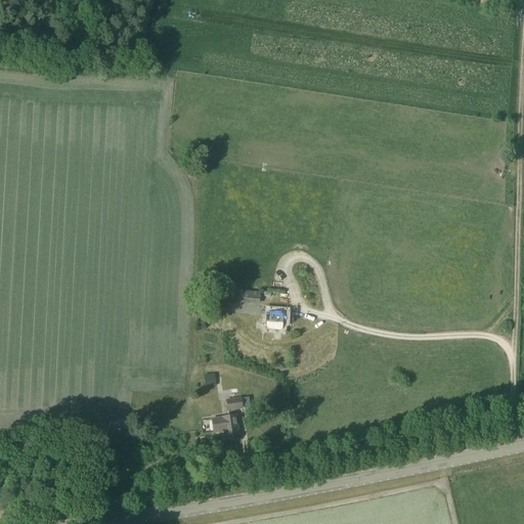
[(221,301),(258,306),(259,293),(231,290),(231,286),(222,285),(221,301)]
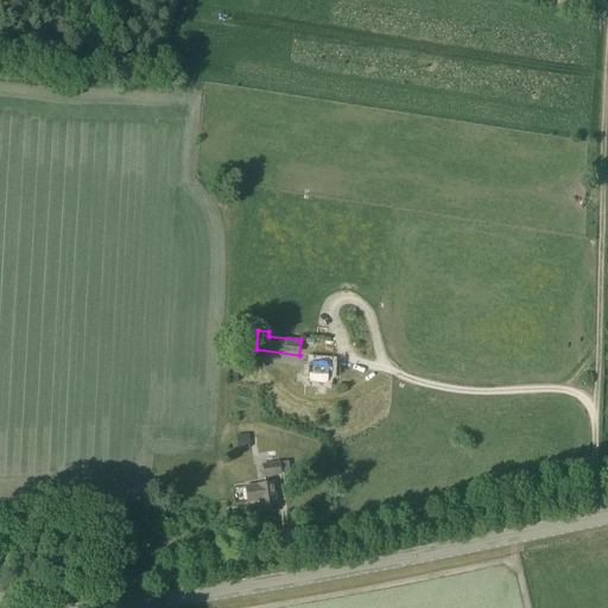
[(308,382),(325,384),(327,377),(329,377),(330,363),(312,363),(312,369),(309,369),(308,382)]
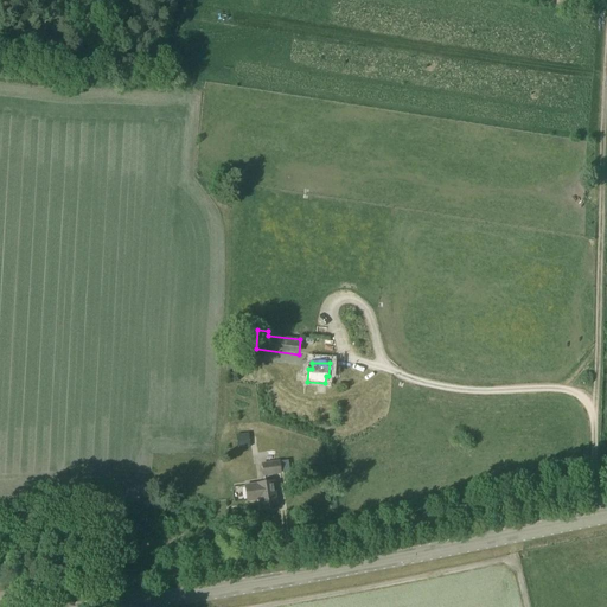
[(235,449),(247,448),(249,447),(248,435),(234,436),(235,449)]
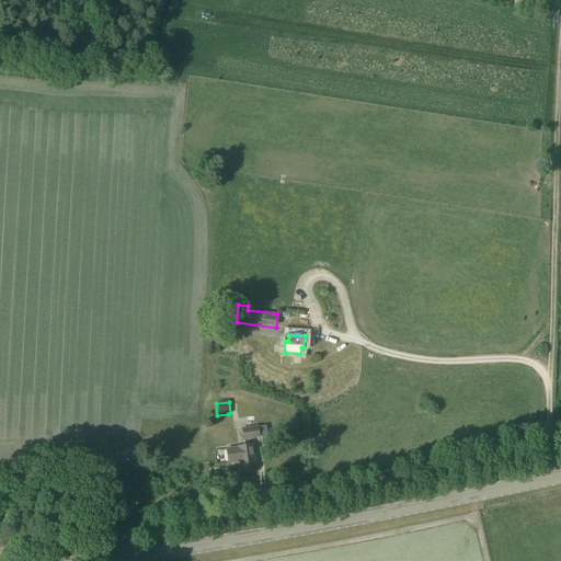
[(252,409),(243,411),(247,422),(255,419),(252,409)]
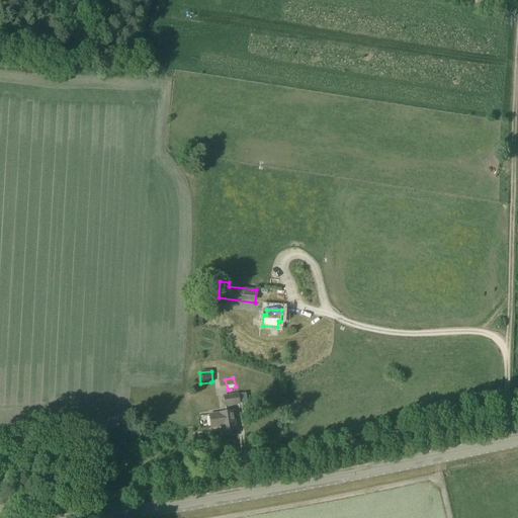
[(238,394),(223,396),(224,408),(240,405),(238,394)]
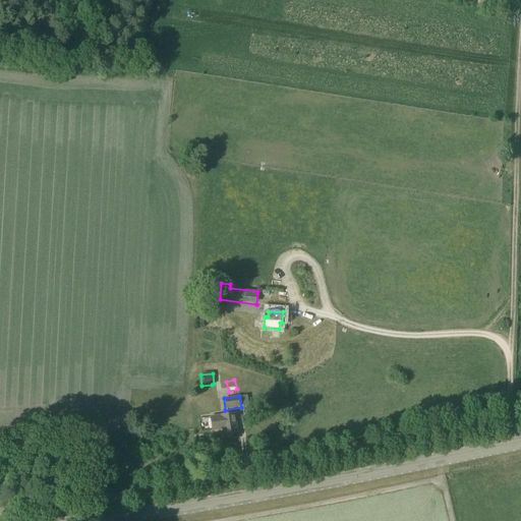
[(211,432),(222,430),(223,440),(238,438),(234,413),(219,415),(209,417),(211,432)]
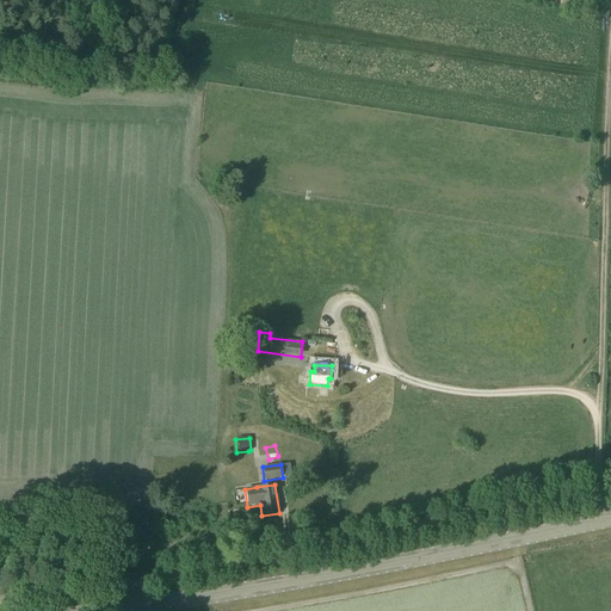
[(20,529),(39,529),(39,517),(19,518),(20,529)]
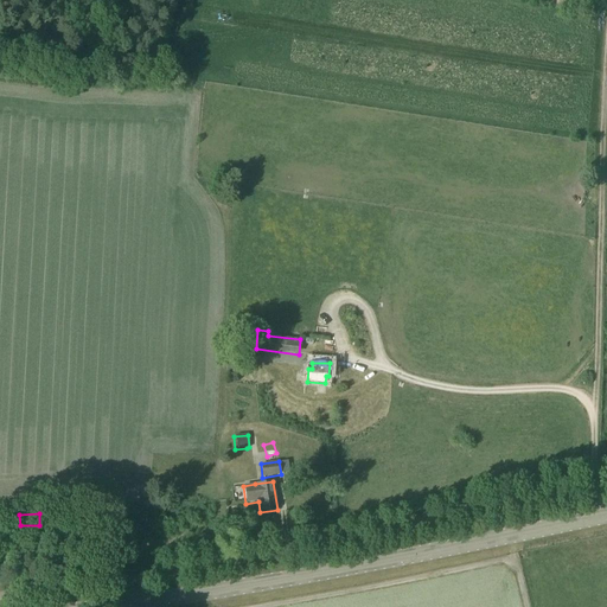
All buildings are outlined.
